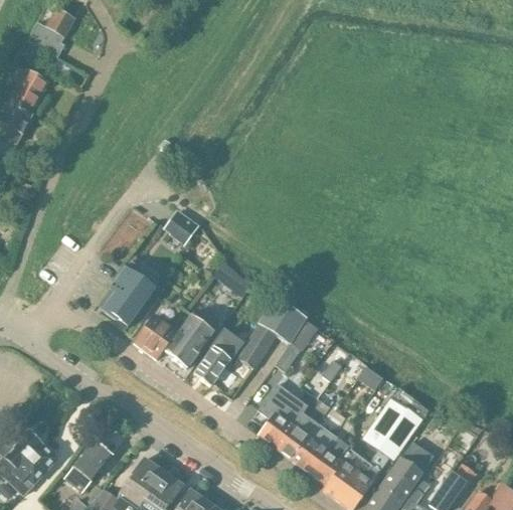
[(62,35),(78,7),(65,0),(60,0),(46,25),(62,35)]
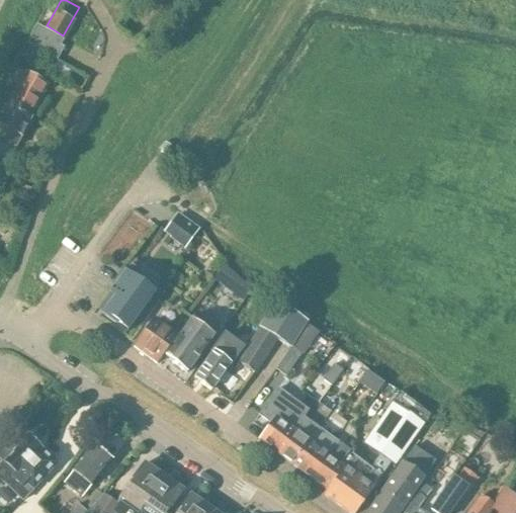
[(60,41),(63,35),(47,25),(45,29),(34,23),(26,38),(36,44),(36,46),(57,58),(65,44),(60,41)]
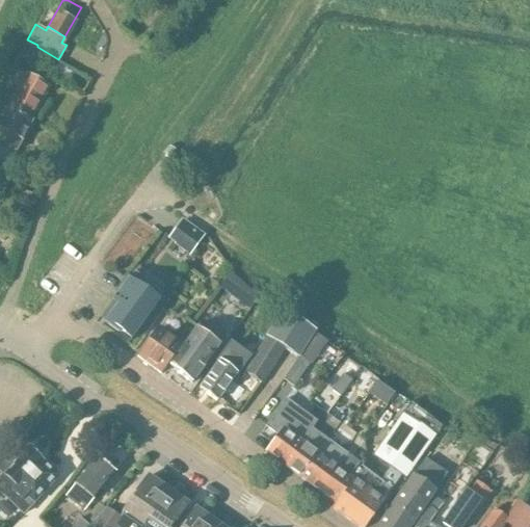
[(31,114),(49,84),(25,71),(17,86),(8,81),(0,96),(0,97),(9,103),(31,114)]
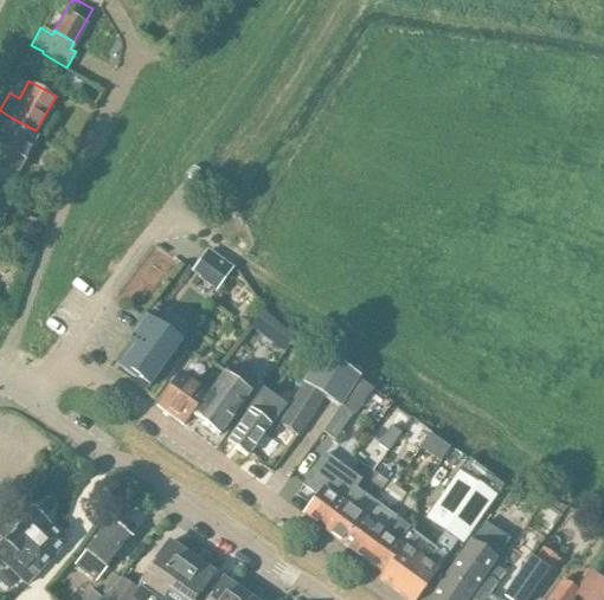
[(36,131),(36,130),(11,117),(0,136),(0,155),(18,165),(17,167),(18,167),(31,146),(34,144),(37,139),(36,136),(37,133),(36,131)]
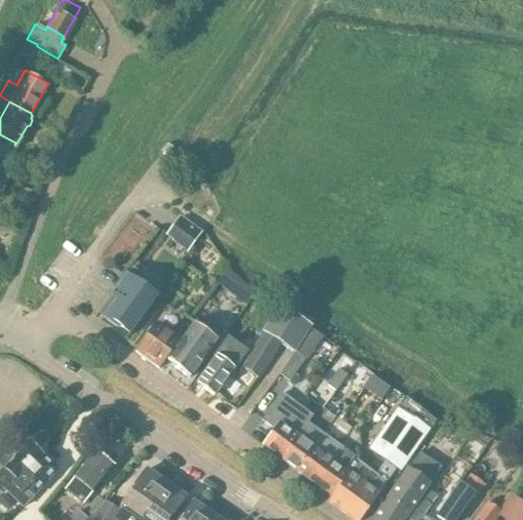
[(34,186),(41,167),(33,164),(26,183),(34,186)]
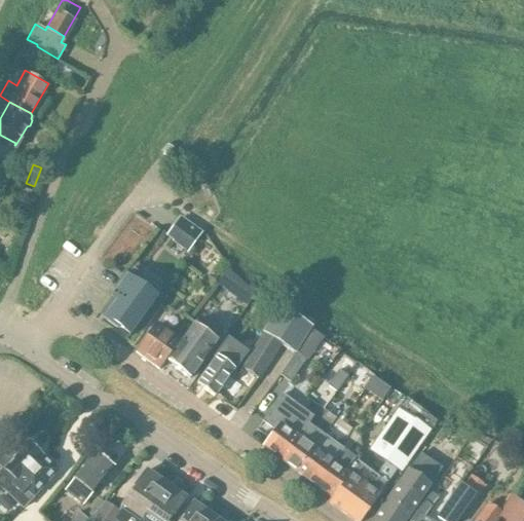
[(189,247),(201,229),(181,215),(172,228),(179,232),(176,236),(189,247)]
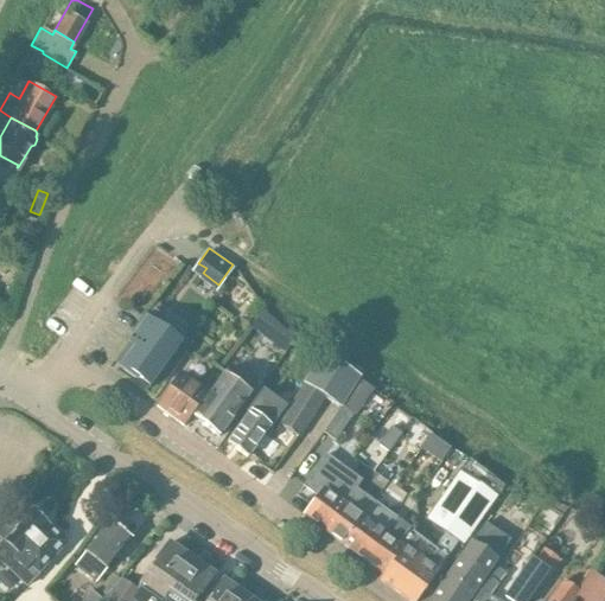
[(267,305),(254,321),(268,332),(281,314),(267,305)]
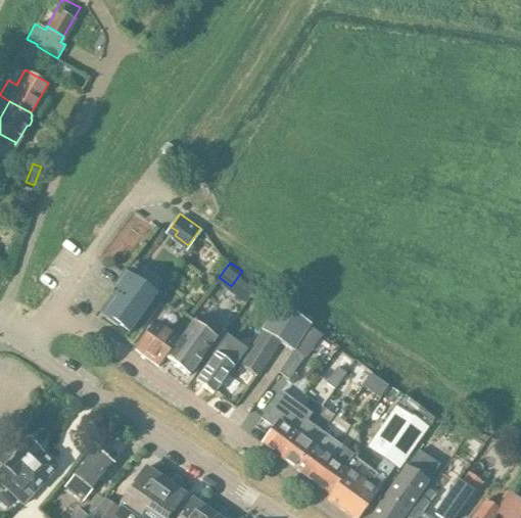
[(117,294),(107,310),(110,312),(108,315),(119,322),(121,320),(132,327),(130,330),(131,331),(159,292),(157,291),(156,293),(132,276),(128,281),(122,276),(111,290),(117,294)]
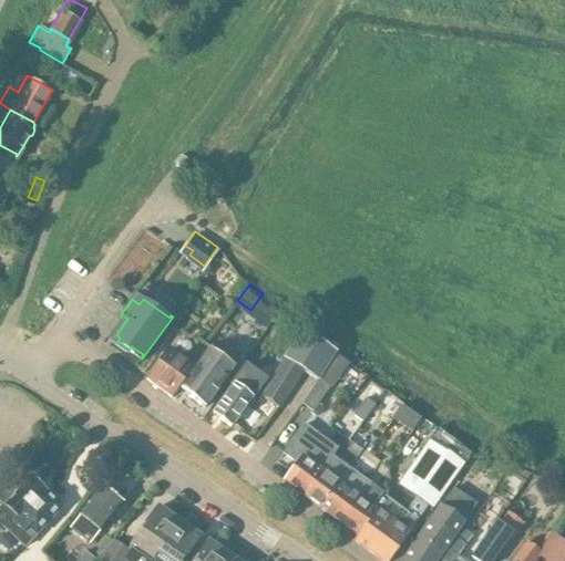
[(318,377),(336,350),(304,329),(262,393),(280,405),(305,369),(318,377)]
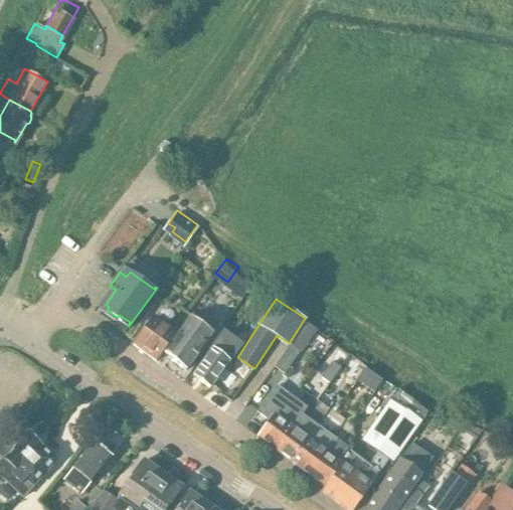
[(158,357),(177,330),(156,315),(149,324),(147,323),(134,341),(158,357)]
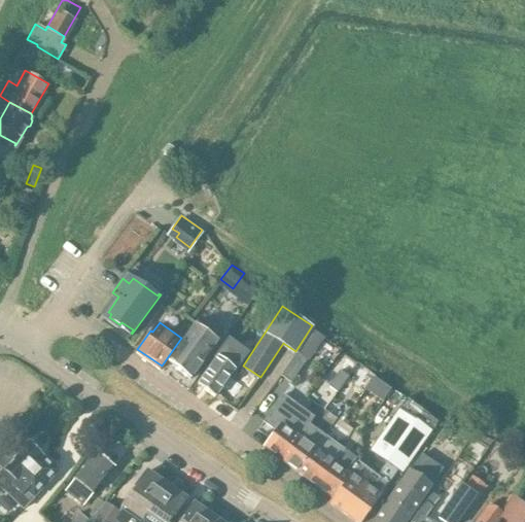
[(191,375),(218,339),(196,322),(169,358),(191,375)]
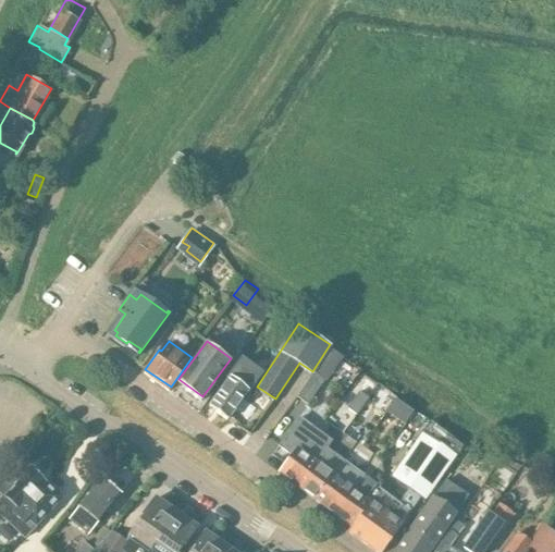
[(333,342),(321,359),(333,368),(345,351),(333,342)]
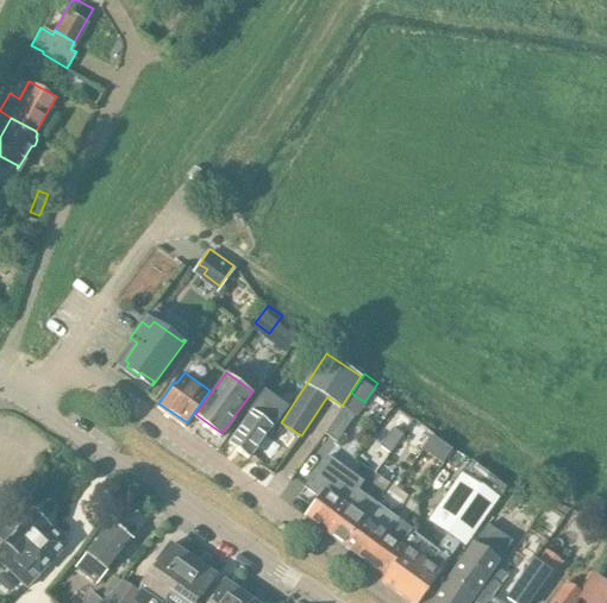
[(252,410),(230,440),(250,454),(271,425),(287,403),(266,389),(251,409),(252,410)]
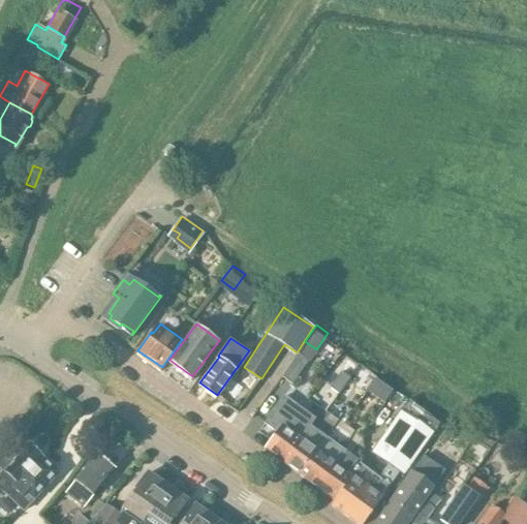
[(293,380),(307,359),(297,352),(283,374),(293,380)]
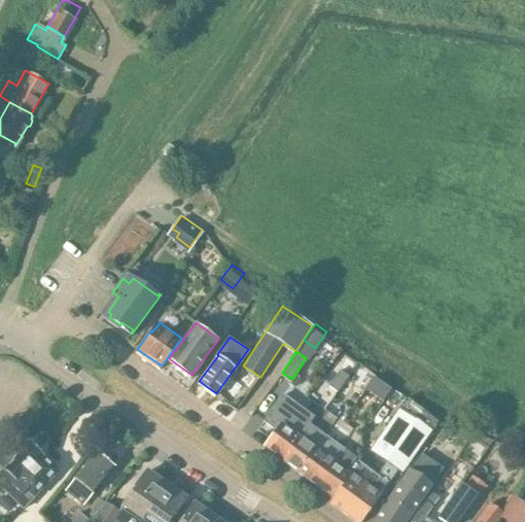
[(338,388),(349,373),(340,366),(327,382),(338,388)]
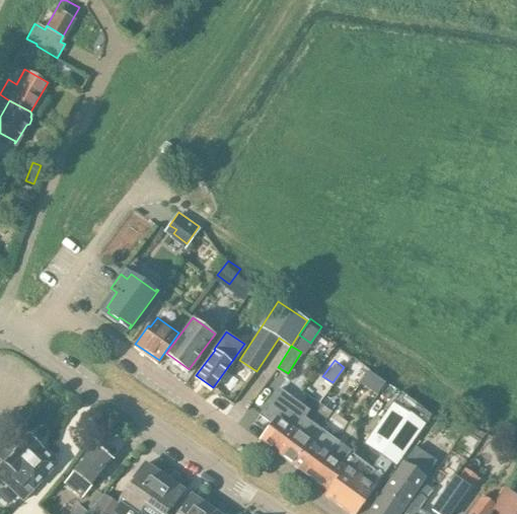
[(279,450),(305,414),(309,408),(280,385),(261,412),(274,421),(262,437),(279,450)]
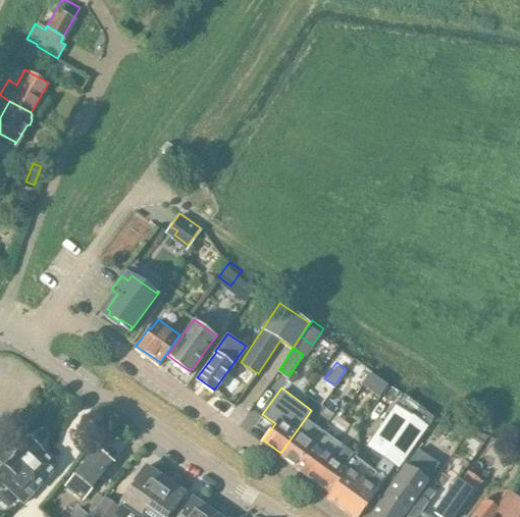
[(400,465),(434,415),(404,393),(368,444),(400,465)]
